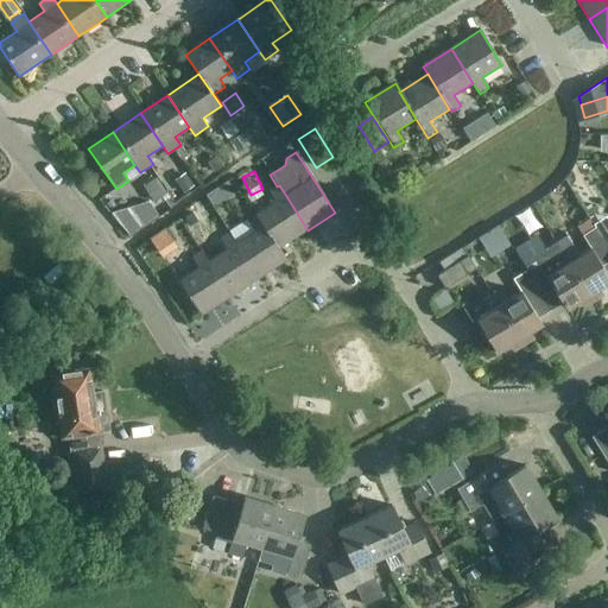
[(144,187),(153,203),(166,195),(156,178),(144,187)]
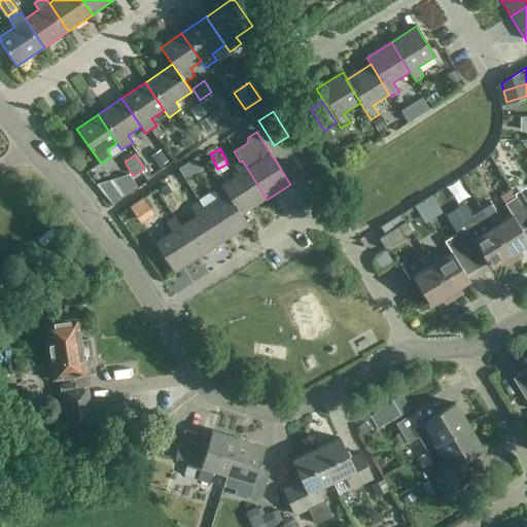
[(222,186),(222,187),(223,186),(242,215),(267,200),(248,170),(242,161),(240,162),(234,166),(239,175),(222,186)]
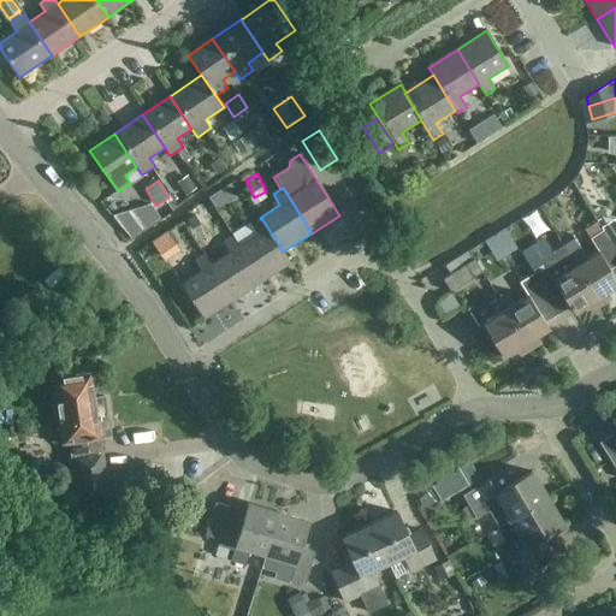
[(237,224),(225,208),(208,221),(221,237),(237,224)]
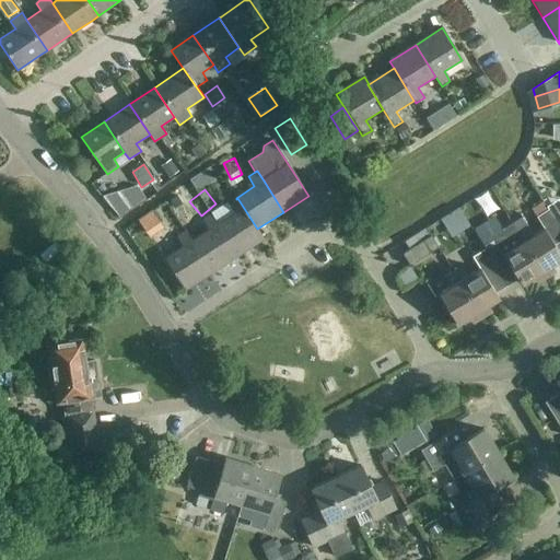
[(235,213),(219,224),(218,224),(238,257),(265,241),(257,229),(237,198),(236,199),(230,203),(235,213)]
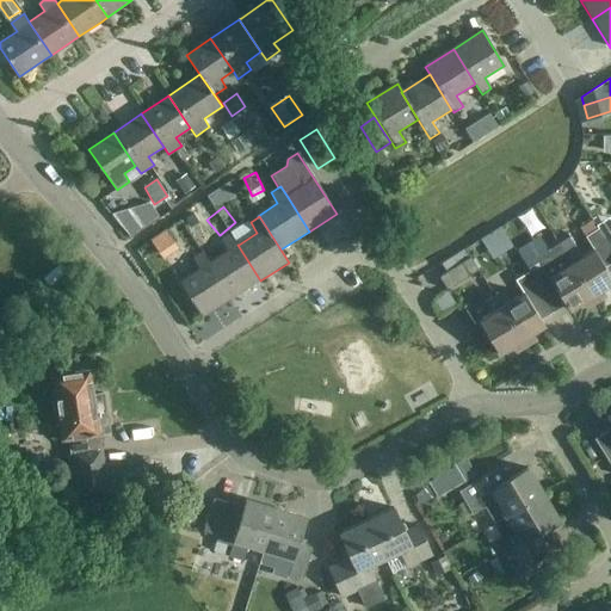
[(165,229),(149,240),(160,255),(176,245),(165,229)]
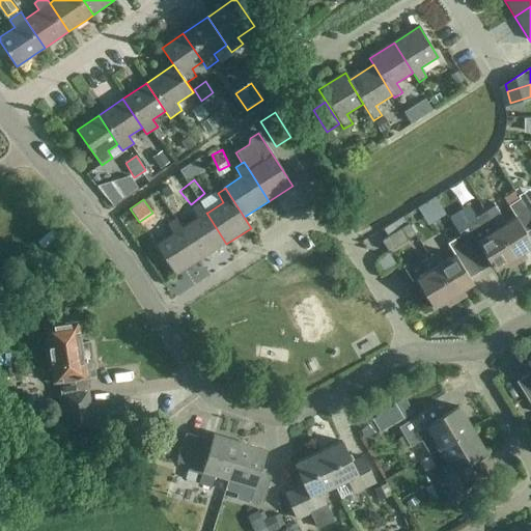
[(495,205),(484,212),(518,264),(523,261),(521,258),(523,254),(530,248),(530,243),(525,233),(530,229),(530,218),(525,208),(520,200),(508,207),(514,218),(506,224),(495,205)]
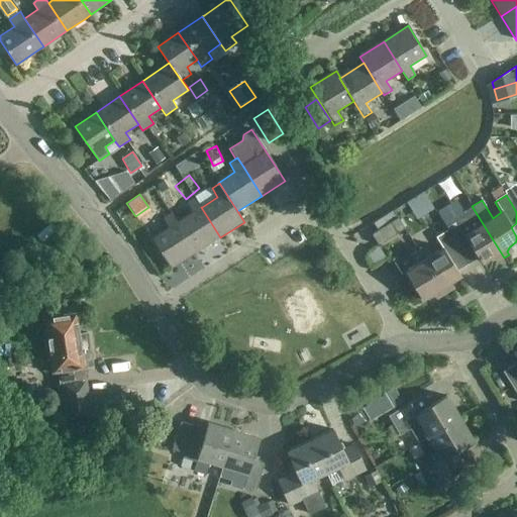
[(153,207),(160,218),(180,207),(175,196),(153,207)]
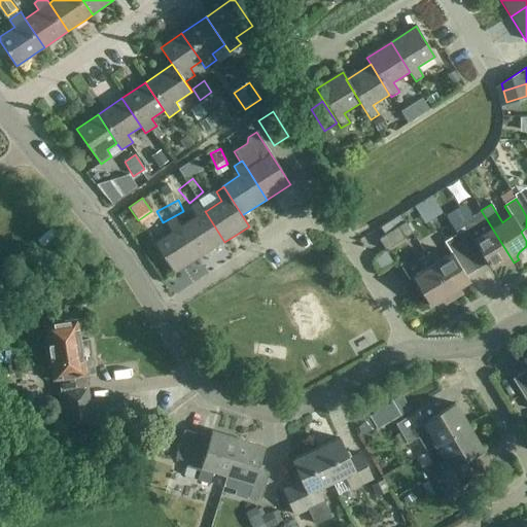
[(198,216),(181,226),(180,227),(200,257),(224,242),(205,211),(206,211),(200,202),(191,207),(198,216)]
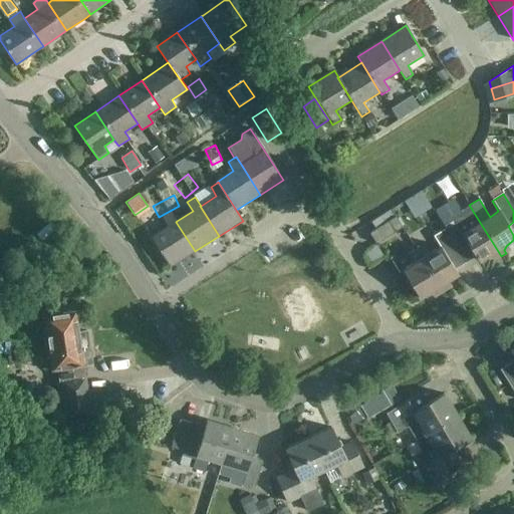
[(466,264),(476,258),(479,263),(489,257),(494,258),(495,260),(501,256),(469,205),(462,210),(473,228),(462,235),(455,224),(445,230),(450,238),(466,264)]
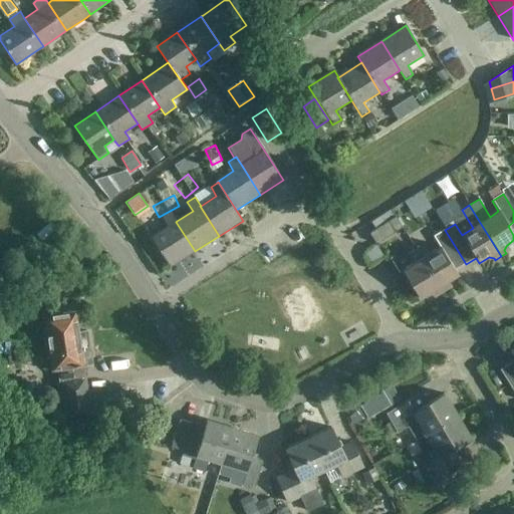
[(163,218),(168,226),(152,237),(171,267),(195,251),(176,222),(177,221),(171,212),(163,218)]
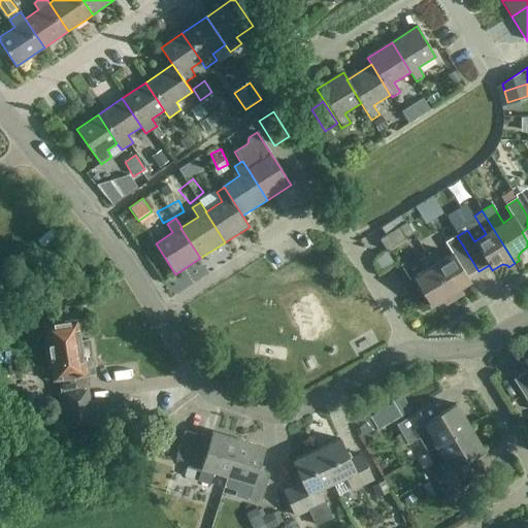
[(383,228),(388,235),(405,224),(401,218),(383,228)]
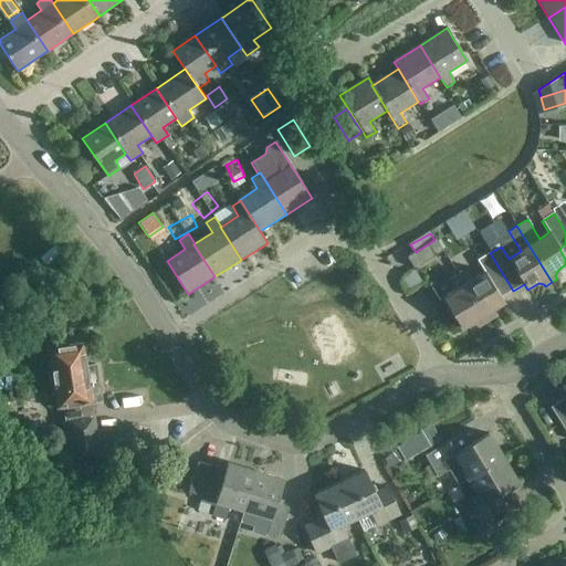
[(435,240),(416,252),(407,258),(415,270),(443,252),(436,240),(435,240)]
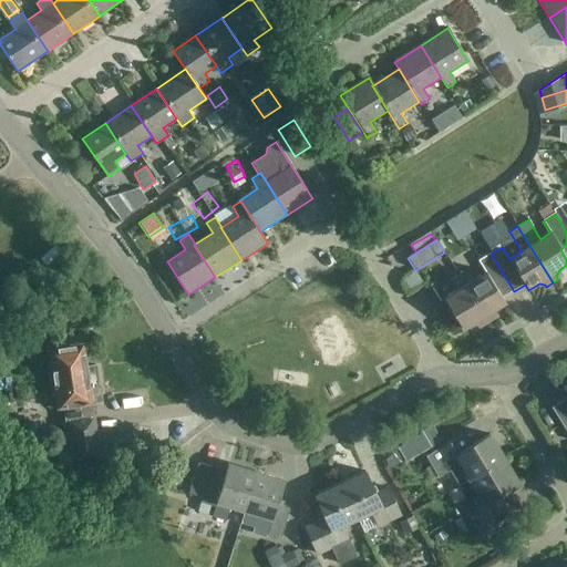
[(483,270),(496,263),(491,254),(477,261),(483,270)]
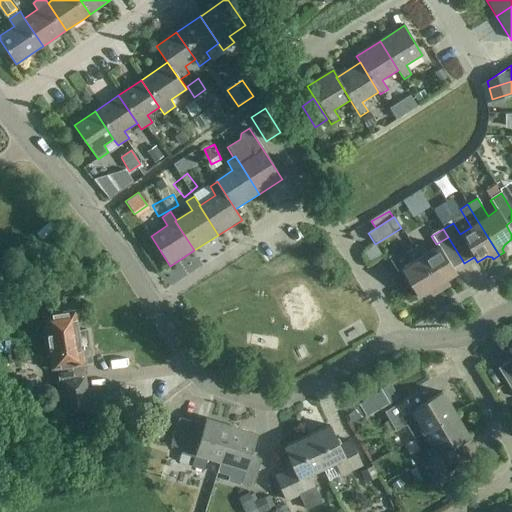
[(423,244),(415,249),(441,292),(446,289),(445,287),(446,281),(456,275),(437,247),(428,253),(423,244)]
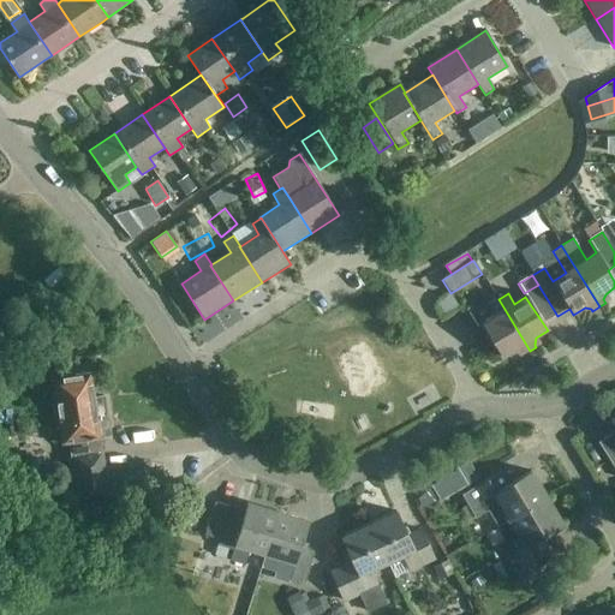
[(490,305),(497,316),(482,326),(503,358),(514,351),(521,352),(523,356),(530,351),(499,299),(490,305)]
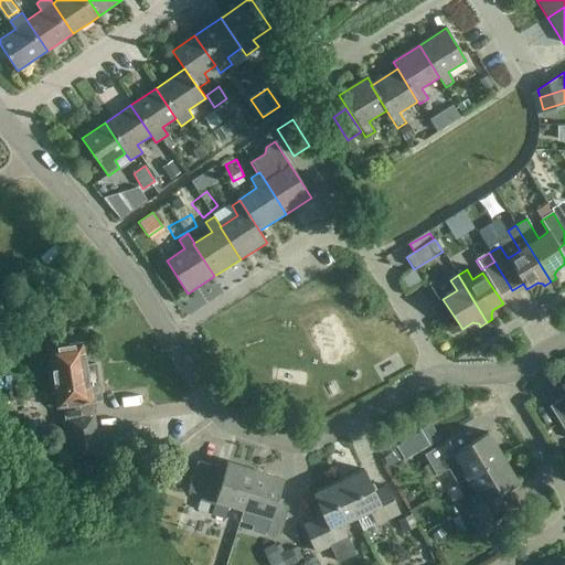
[(67,422),(62,423),(64,436),(60,436),(64,467),(113,462),(107,429),(96,430),(92,402),(103,400),(97,364),(86,366),(83,344),(51,350),(60,407),(65,406),(67,422)]
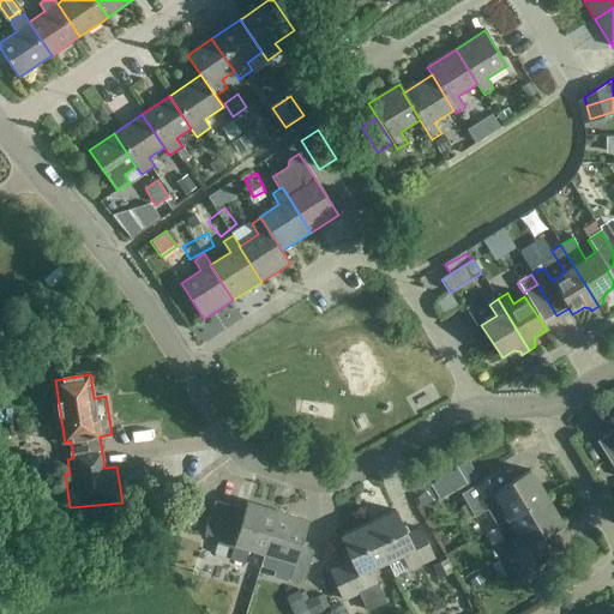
[(613,414),(609,417),(613,423),(613,431),(597,441),(613,467),(613,414)]
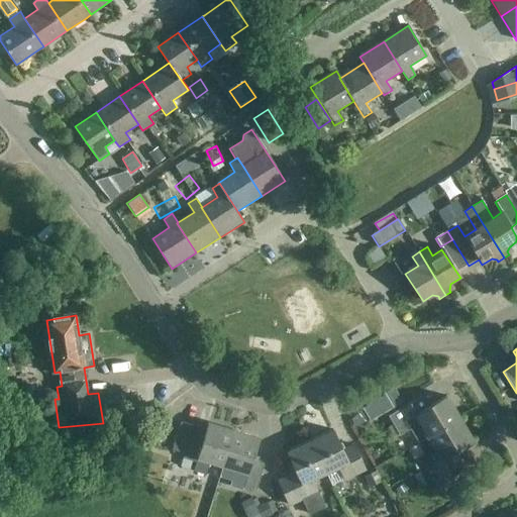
[(406,420),(419,442),(429,436),(460,418),(447,396),(431,405),(425,394),(394,412),(401,423),(406,420)]
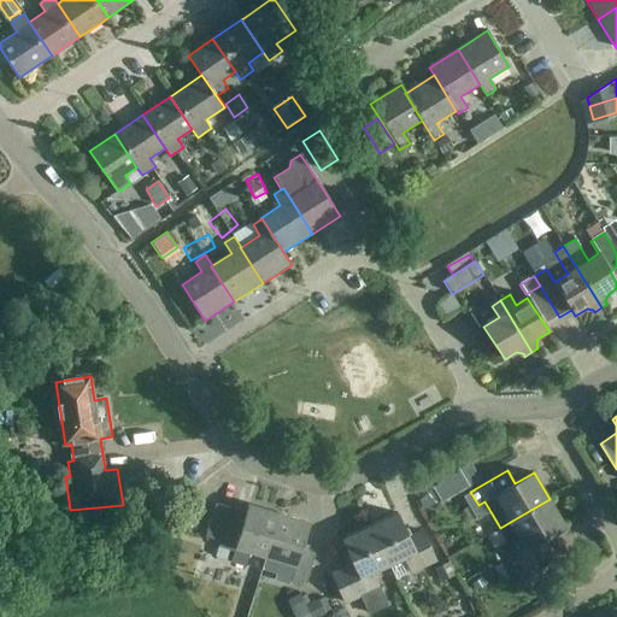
[(521,535),(501,545),(517,571),(554,550),(546,536),(565,526),(550,499),(512,521),(521,535)]
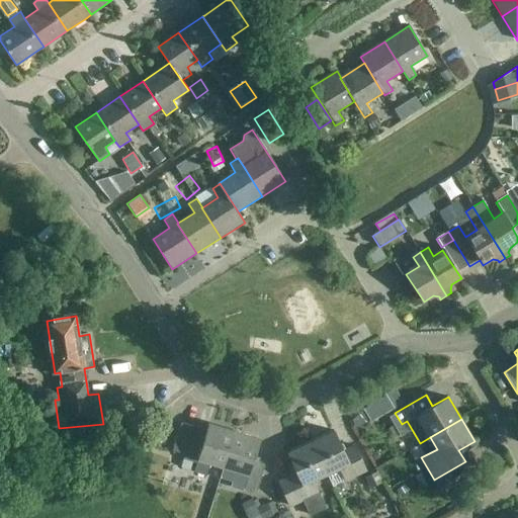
[(211,463),(224,467),(235,432),(209,424),(201,450),(189,446),(194,427),(183,423),(174,450),(186,454),(185,459),(198,463),(195,472),(207,477),(211,463)]
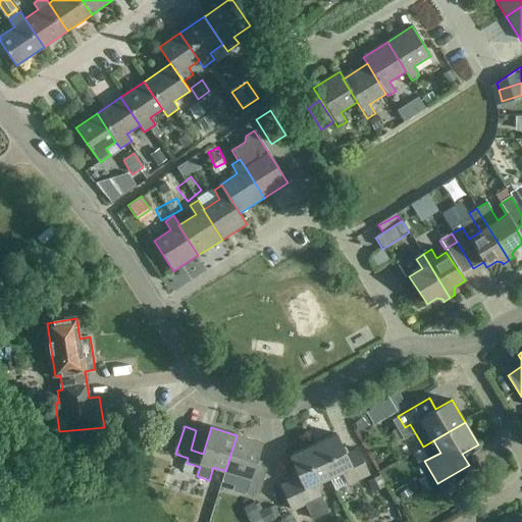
[(336,433),(315,445),(329,478),(344,472),(349,484),(370,474),(357,449),(347,454),(336,433)]
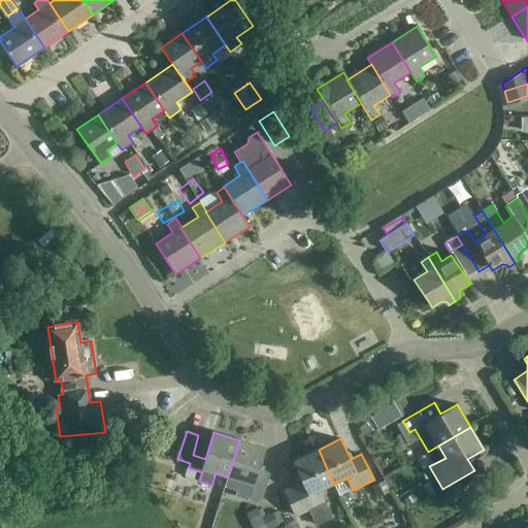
[(236,497),(249,501),(262,505),(270,477),(258,473),(265,449),(239,440),(228,476),(241,481),(236,497)]
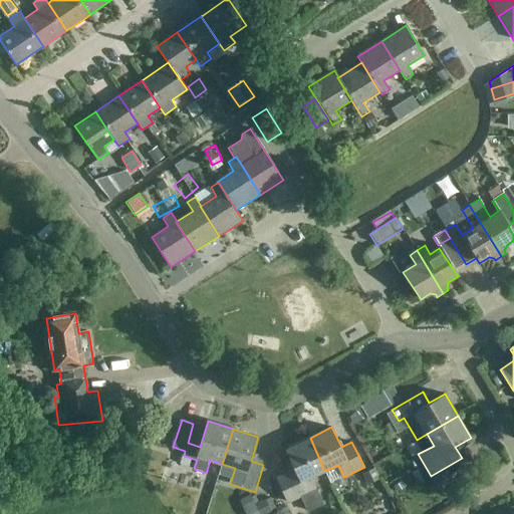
[(486,434),(465,444),(472,459),(494,449),(486,434)]
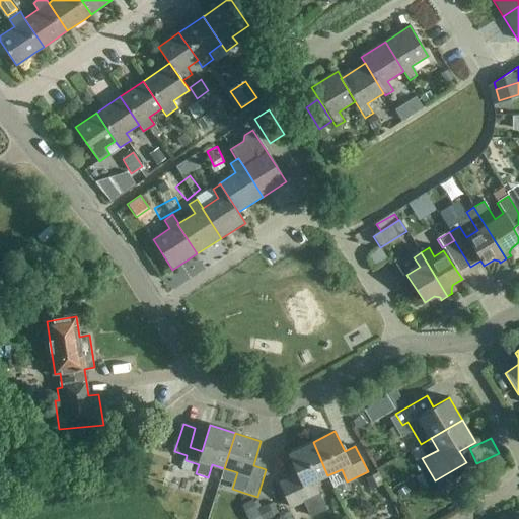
[(320,495),(319,495),(314,482),(327,475),(313,442),(289,453),(298,472),(280,482),(292,508),(304,502),(310,517),(327,509),(320,495)]
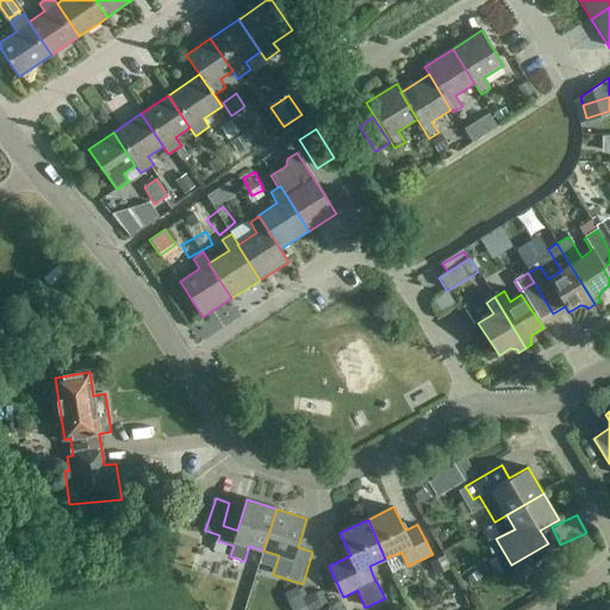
[(291,609),(313,609),(322,607),(315,592),(298,601),(292,589),(284,593),(291,609)]
